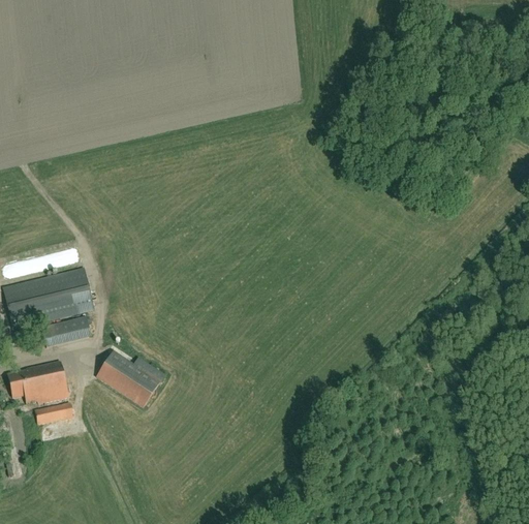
[(63,241),(64,248),(67,248),(67,255),(72,254),(71,240),(63,241)]
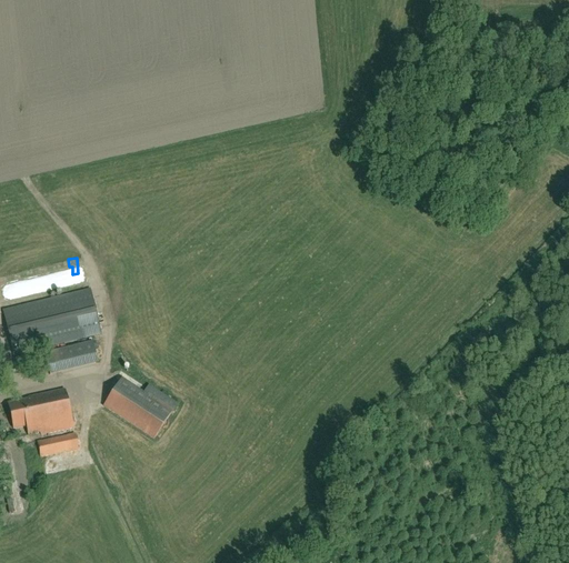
[(13,351),(101,330),(90,284),(3,305),(13,351)]
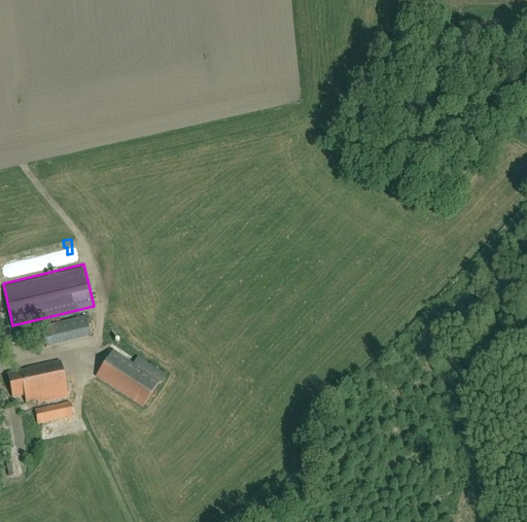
[(91,334),(85,312),(40,322),(45,344),(91,334)]
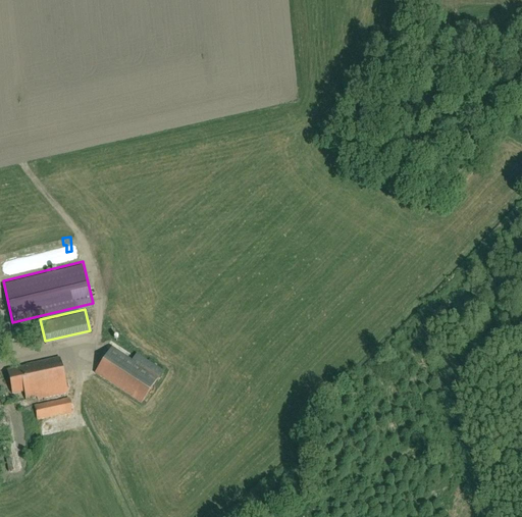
[(137,350),(132,357),(111,344),(95,369),(141,400),(157,374),(162,367),(137,350)]
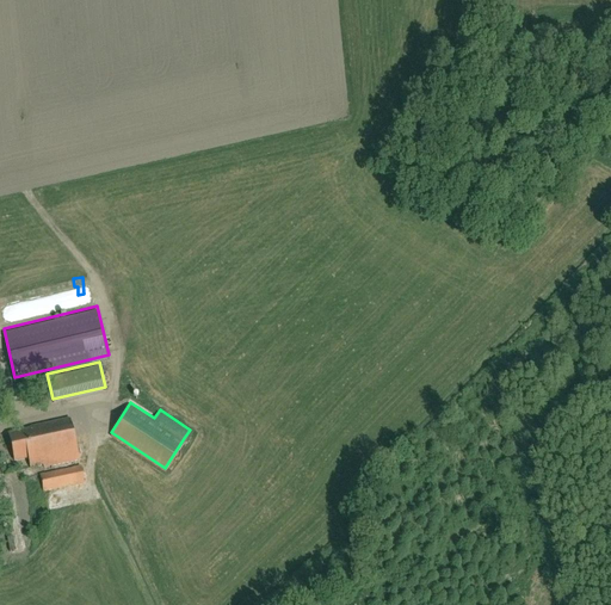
[(79,456),(69,414),(36,421),(37,423),(8,430),(14,457),(28,455),(30,463),(43,461),(44,463),(79,456)]
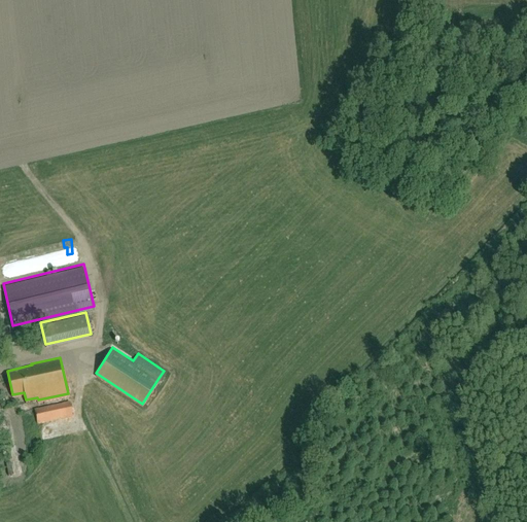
[(33,406),(37,421),(73,413),(69,397),(33,406)]
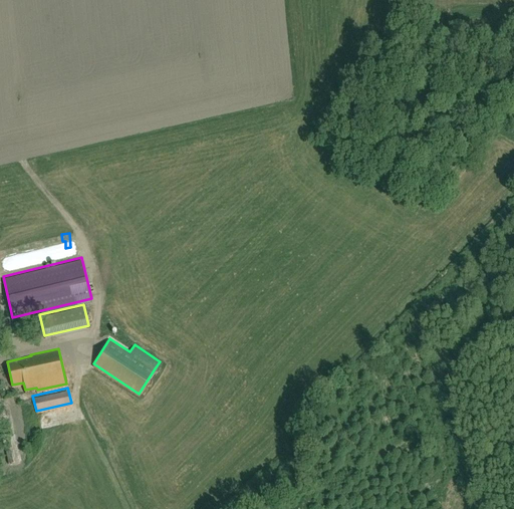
All buildings are outlined.
